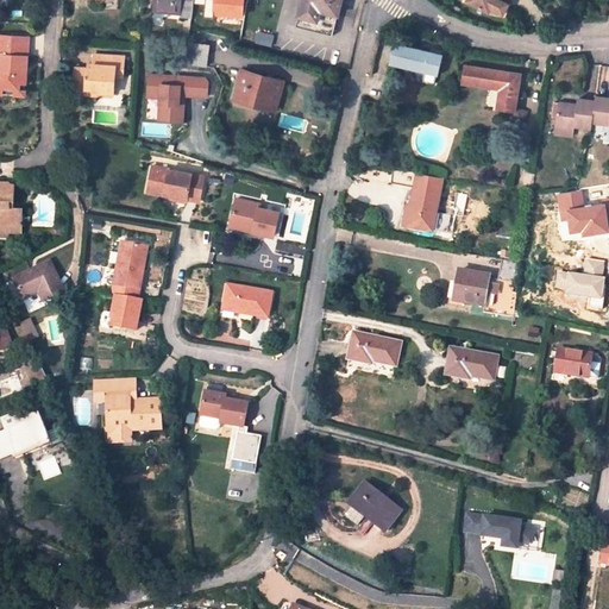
[(154,0),(154,12),(182,14),(182,5),(193,6),(193,0),(154,0)]
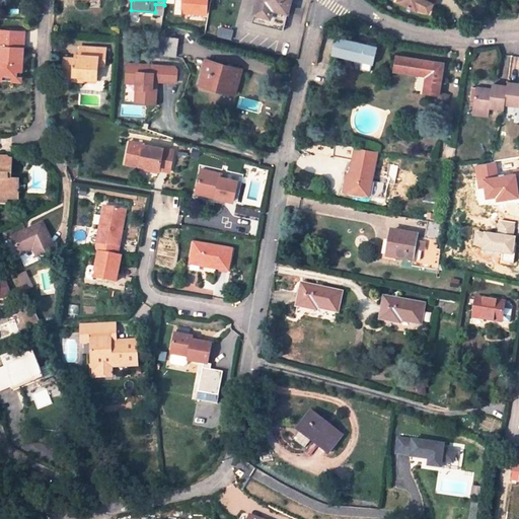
[(179,0),(179,13),(208,15),(209,0),(179,0)]
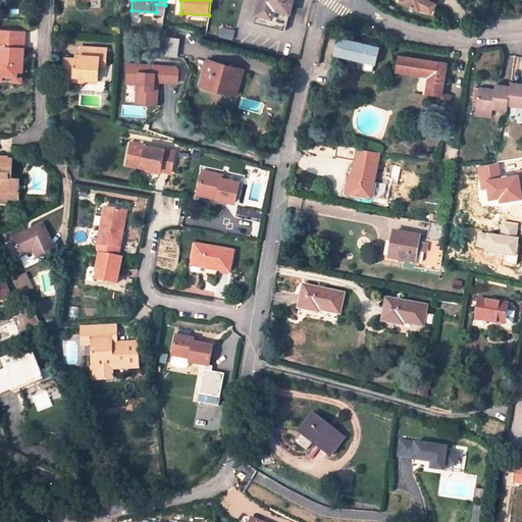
[(292,0),(259,0),(254,22),(284,31),(292,0)]
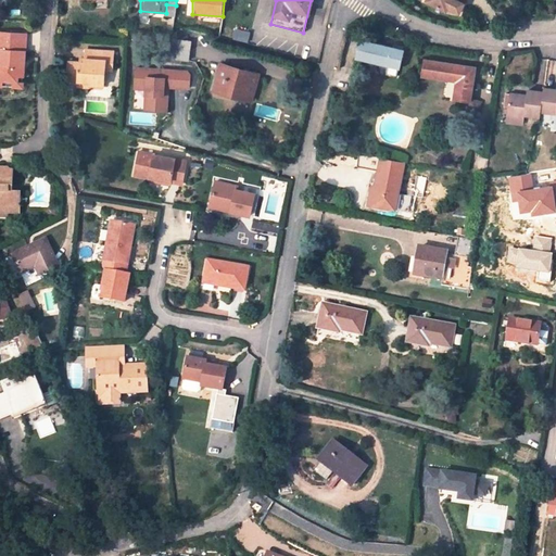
[(427,0),(428,1),(447,10),(460,12),(465,3),(463,2),(463,0),(427,0)]
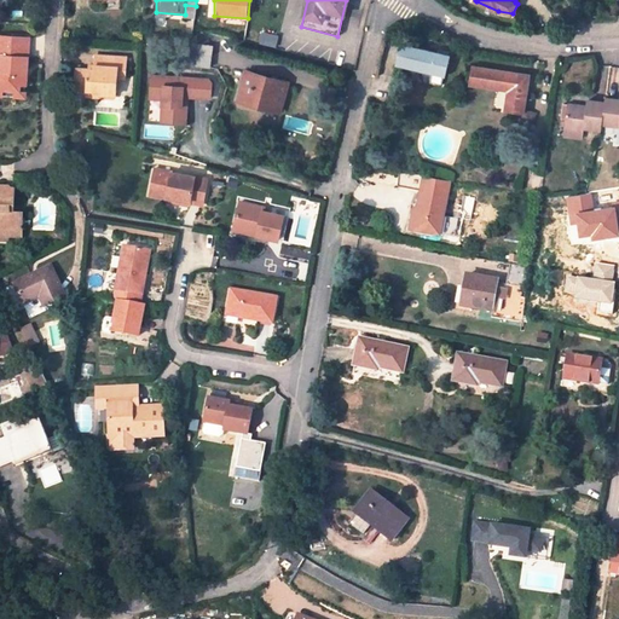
[(28,75),(29,38),(0,35),(0,86),(19,87),(19,75),(28,75)]
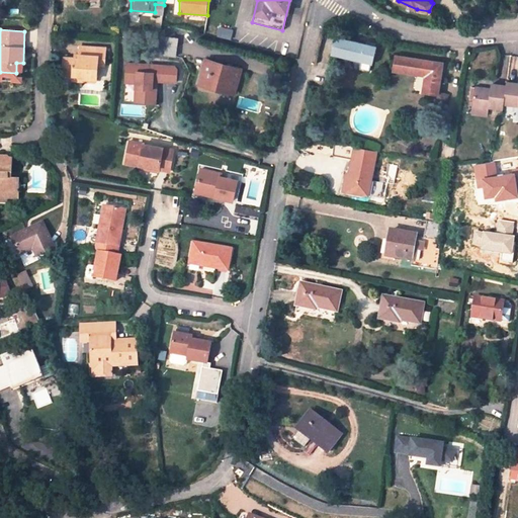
[(375,42),(366,40),(365,44),(336,36),(331,55),(361,62),(370,64),(375,42)]
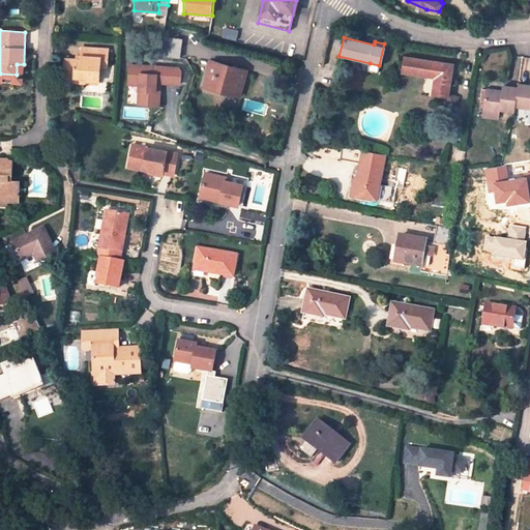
[(179,58),(181,40),(166,38),(164,56),(179,58)]
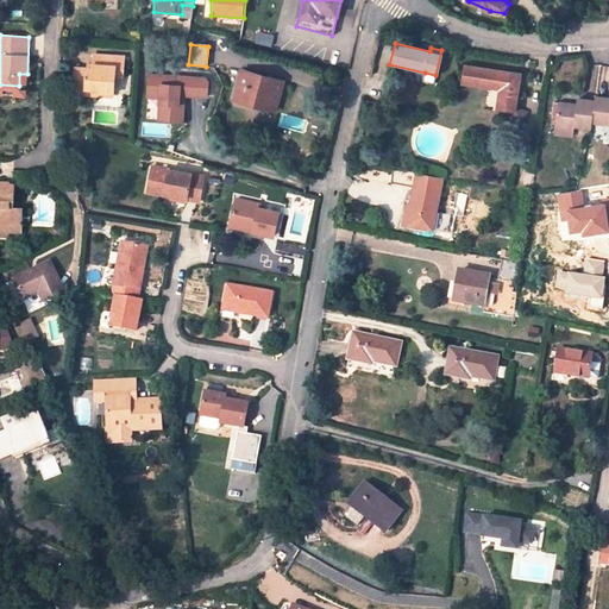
[(124,71),(124,57),(94,55),(93,63),(93,69),(88,68),(75,68),(74,88),(86,89),(87,95),(99,96),(99,94),(114,94),(115,79),(115,70),(124,71)]
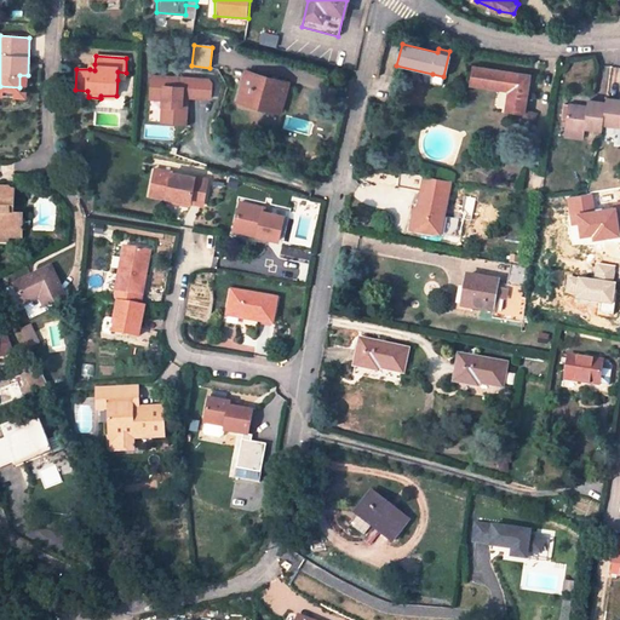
[(524,114),(530,75),(474,67),(471,86),(509,92),(506,112),(524,114)]
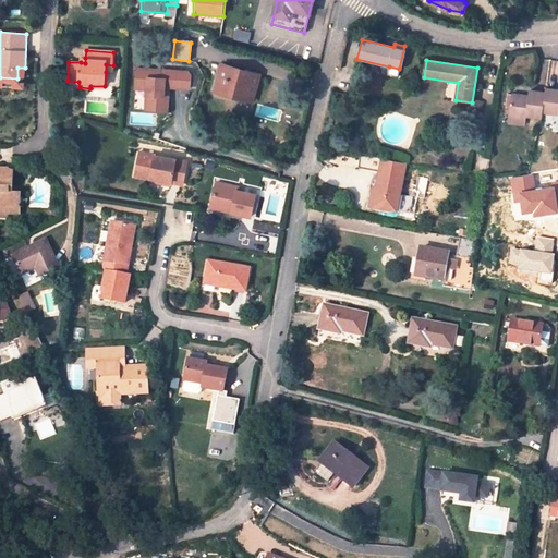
[(252,101),(258,76),(220,67),(214,92),(252,101)]
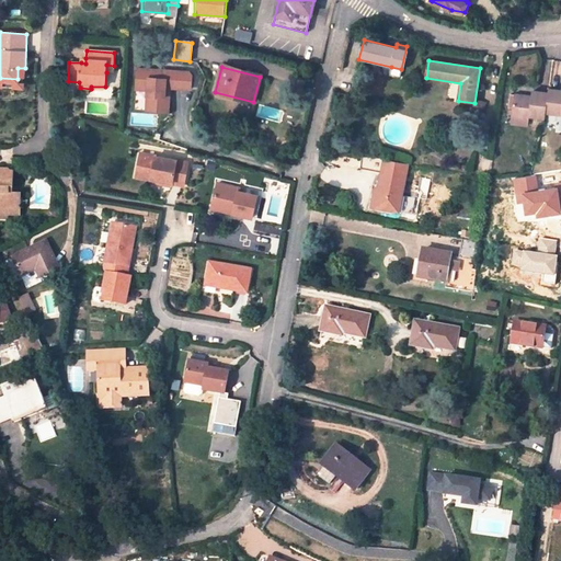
[(401,69),(391,67),(389,76),(399,78),(401,69)]
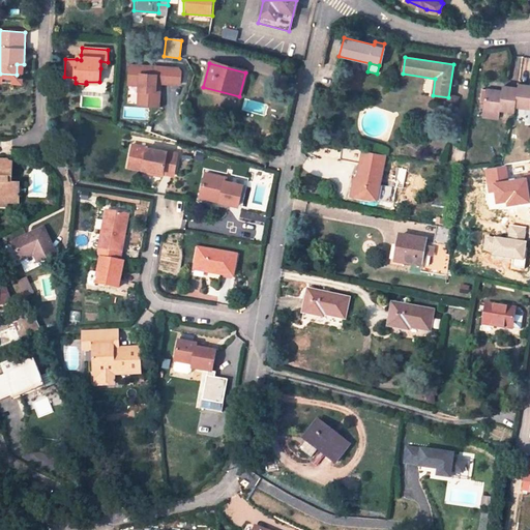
[(0,81),(22,83),(24,64),(17,64),(17,75),(0,74),(0,81)]
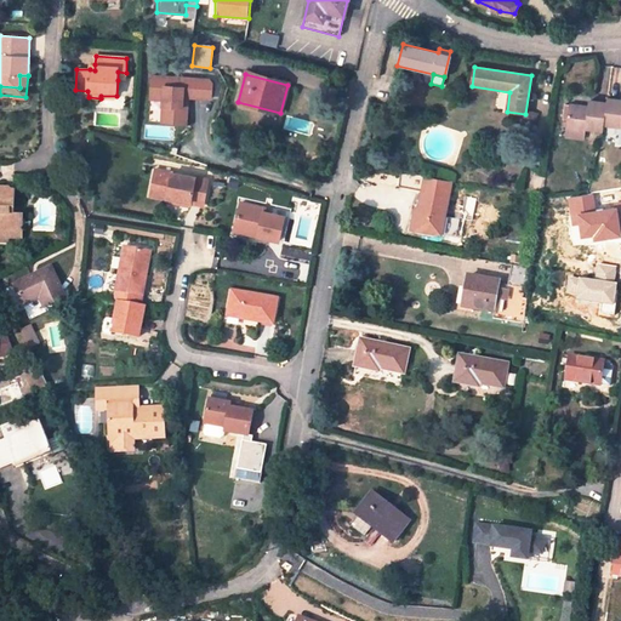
[(210,81),(153,75),(152,98),(164,100),(164,106),(171,107),(171,123),(187,124),(189,98),(211,101),(212,85),(210,81)]
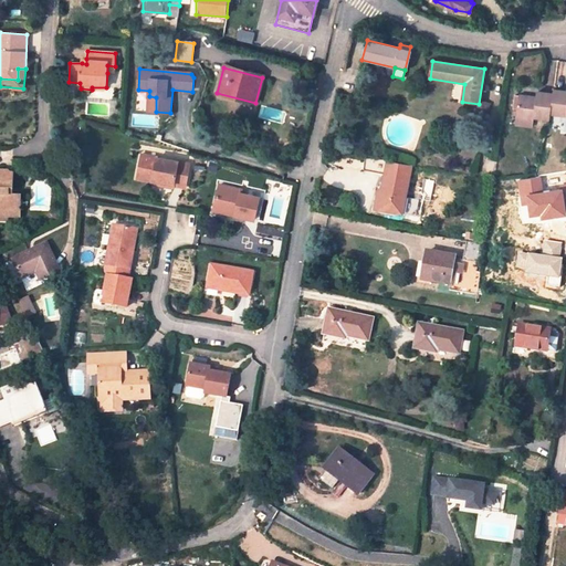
[(565,118),(565,92),(552,91),(552,95),(549,115),(561,116),(564,116),(564,119),(565,118)]
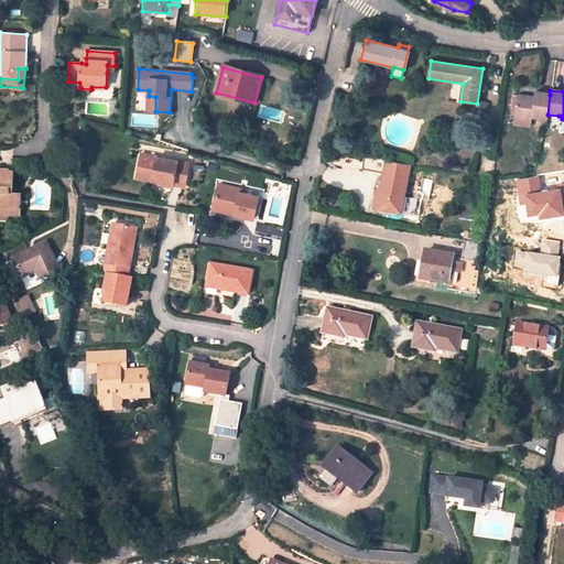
[(533,99),(517,97),(514,119),(532,121),(532,119),(546,120),(548,115),(550,95),(534,94),(533,99)]
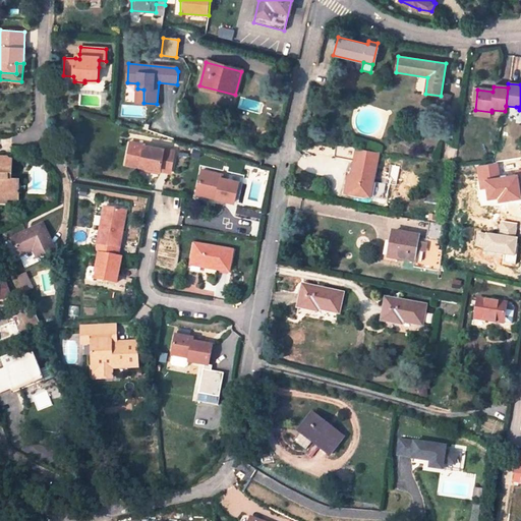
[(170,172),(174,151),(129,143),(126,164),(141,167),(162,170),(170,172)]
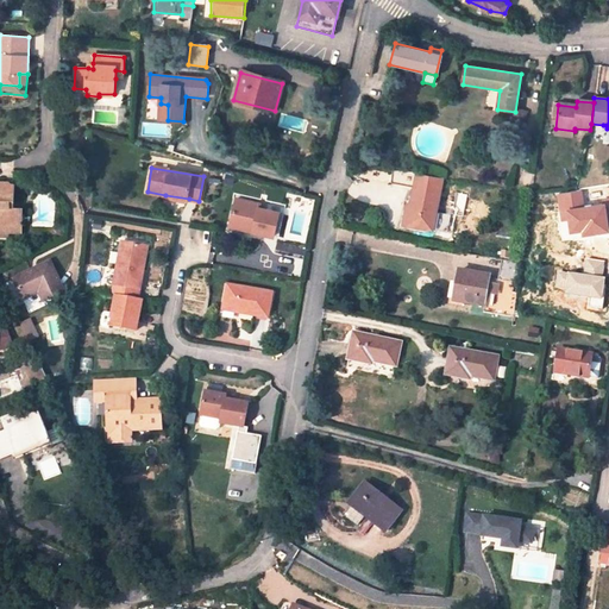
[(14,202),(14,186),(0,184),(0,232),(10,233),(22,233),(23,211),(14,211),(14,202)]
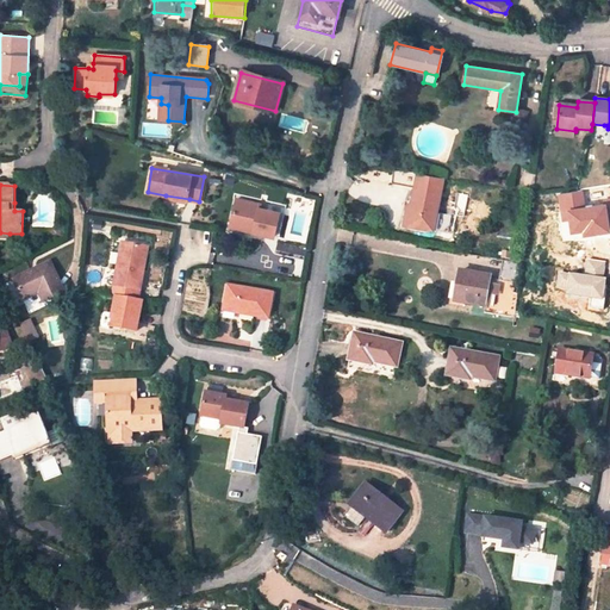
[(440,193),(416,188),(409,225),(433,229),(440,193)]
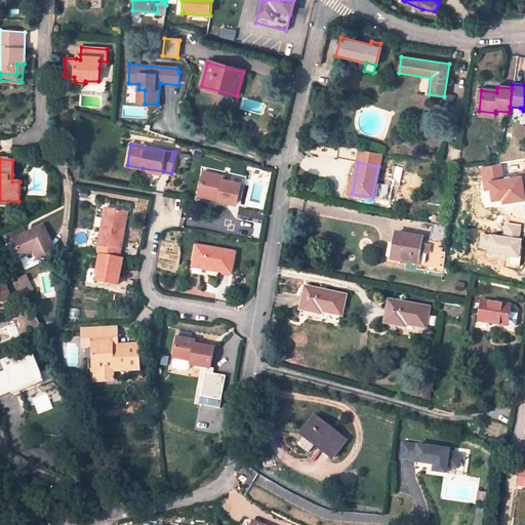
[(224,177),(204,172),(199,192),(218,196),(218,200),(236,204),(240,185),(223,180),(224,177)]
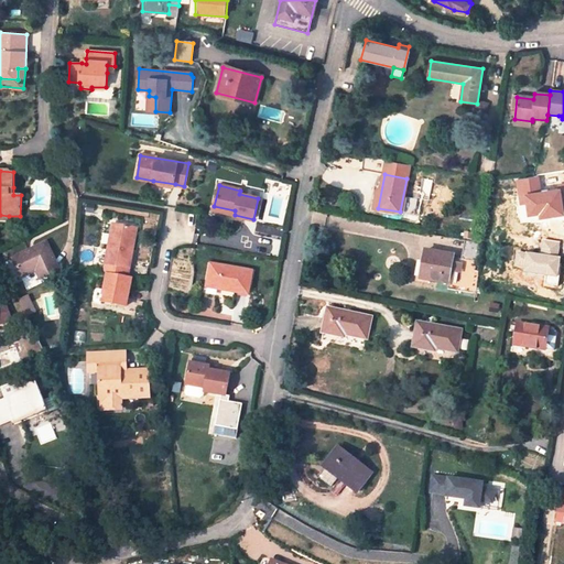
[(551,236),(556,237),(560,215),(550,213),(551,205),(538,203),(535,210),(519,207),(514,229),(540,234),(551,236)]
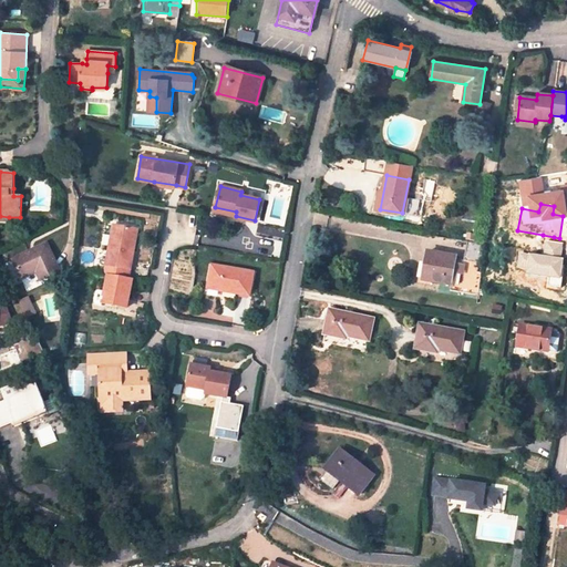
[(133,228),(114,225),(104,274),(109,275),(129,278),(133,253),(129,251),(133,228)]
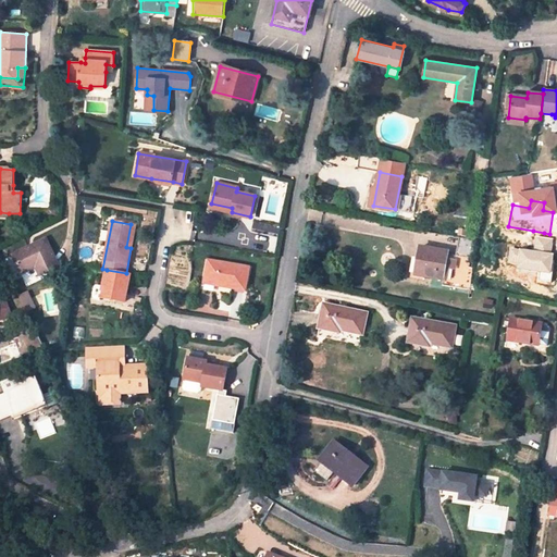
[(126,247),(131,248),(135,225),(131,224),(126,247)]
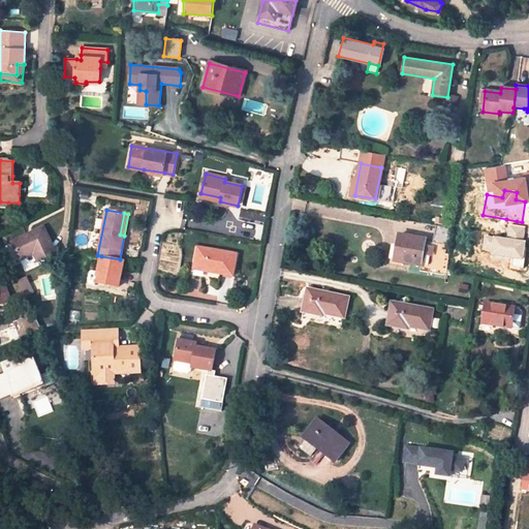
[(422,267),(421,273),(446,277),(453,228),(435,225),(432,243),(430,257),(424,256),(422,267)]
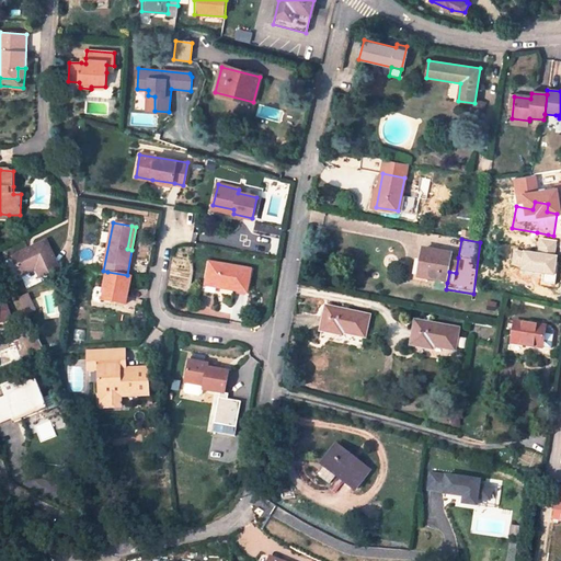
[(12,258),(21,276),(36,270),(38,268),(43,277),(58,271),(45,241),(12,258)]
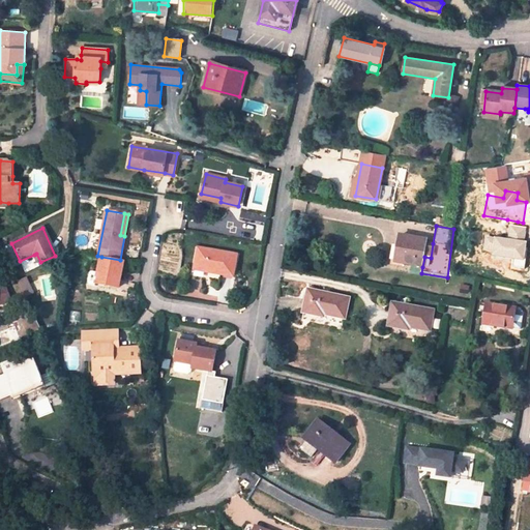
[(399,236),(394,263),(422,267),(424,257),(427,242),(427,241),(399,236)]
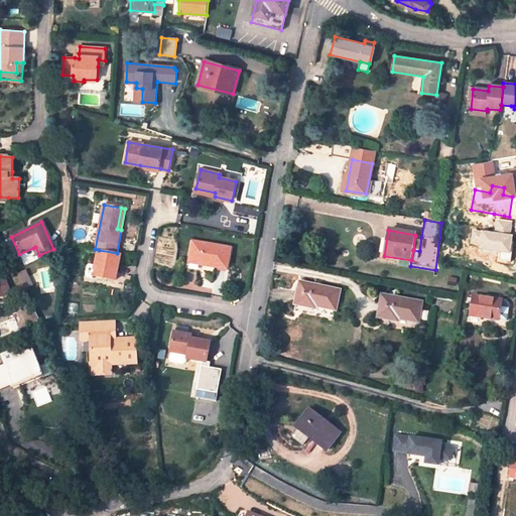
[(419,251),(421,237),(415,236),(413,250),(419,251)]
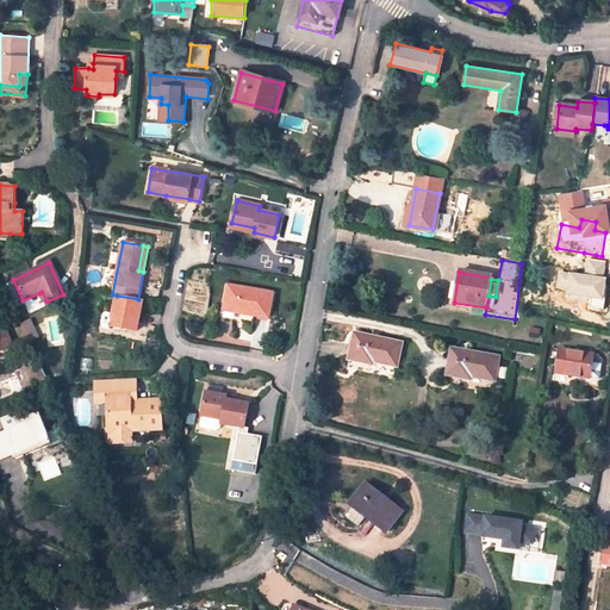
[(268,318),(272,294),(228,286),(223,310),(268,318)]
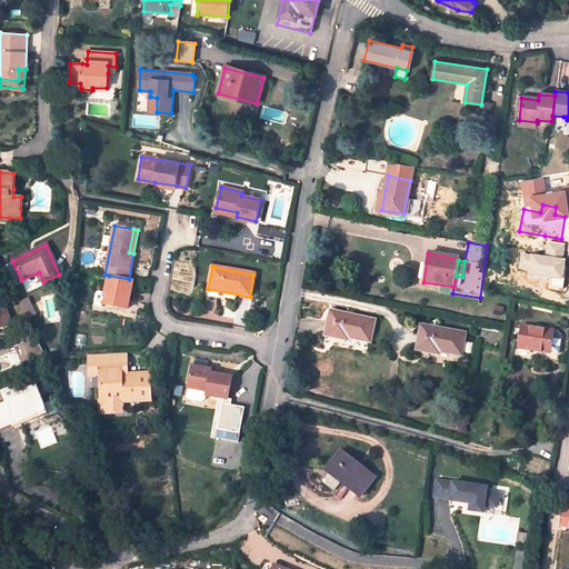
[(37,273),(21,280),(28,293),(42,286),(41,282),(37,273)]
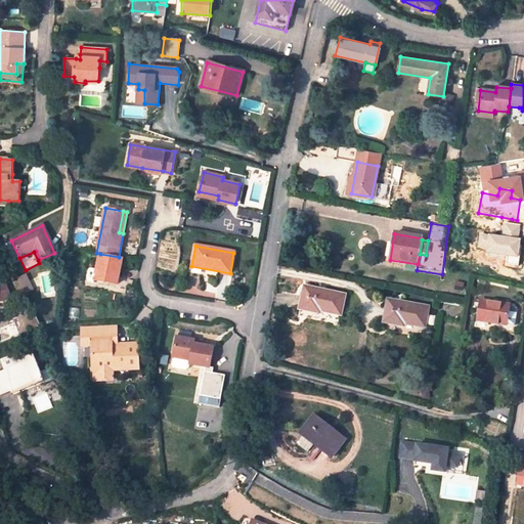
[(95,280),(117,285),(122,258),(119,257),(100,254),(95,280)]
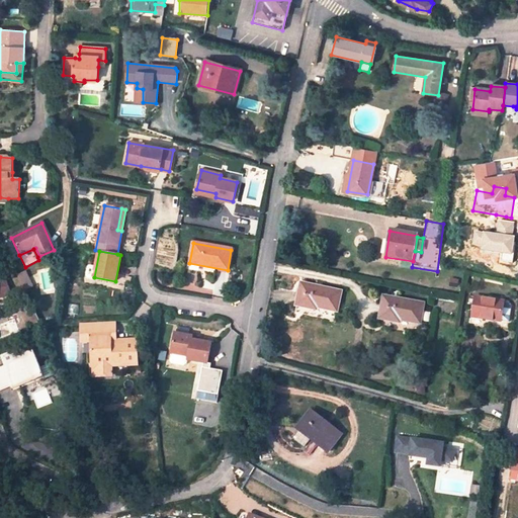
[(22,289),(31,287),(27,273),(18,275),(22,289)]
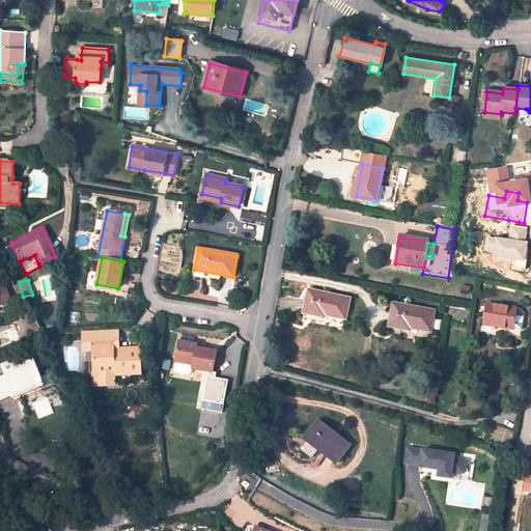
[(0,306),(11,303),(5,287),(0,289),(0,306)]
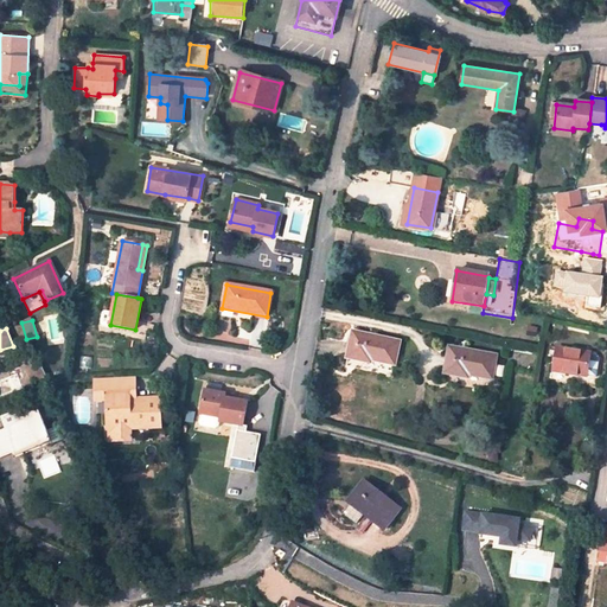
[(394,364),(398,343),(353,334),(347,358),(372,363),(374,360),(394,364)]
